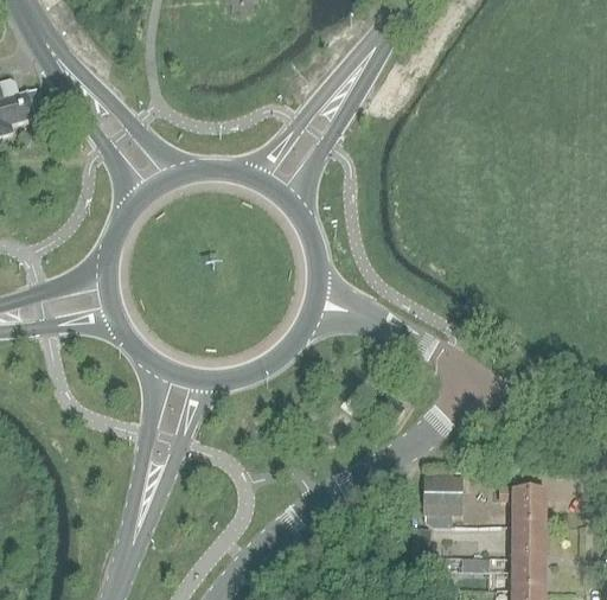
[(7,78),(0,81),(0,133),(12,129),(10,122),(33,116),(25,90),(17,94),(13,82),(7,78)]
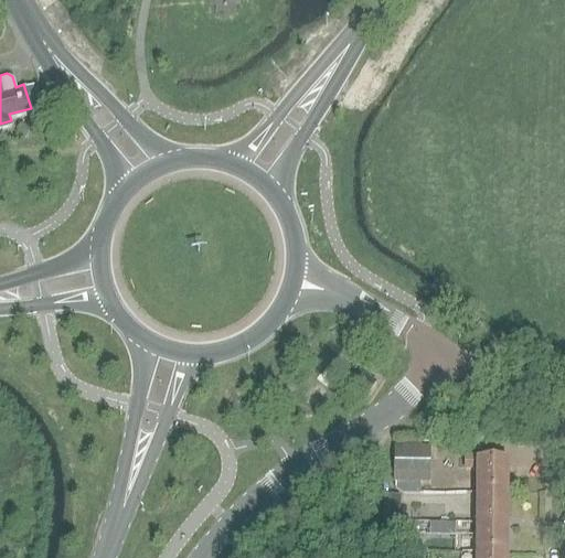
[(393,441),(393,478),(394,478),(394,483),(402,489),(419,489),(419,478),(429,478),(429,442),(393,441)]
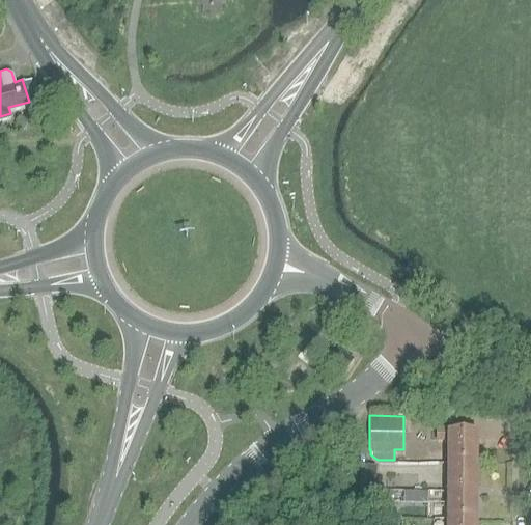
[(437,425),(437,437),(448,437),(448,459),(476,459),(476,431),(451,430),(451,425),(437,425)]
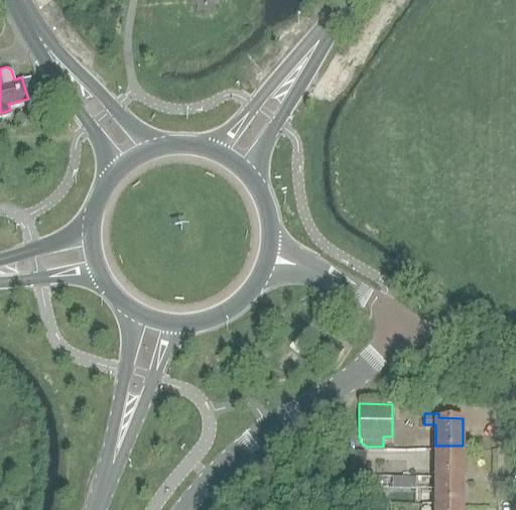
[(435,445),(434,473),(463,474),(463,445),(435,445)]
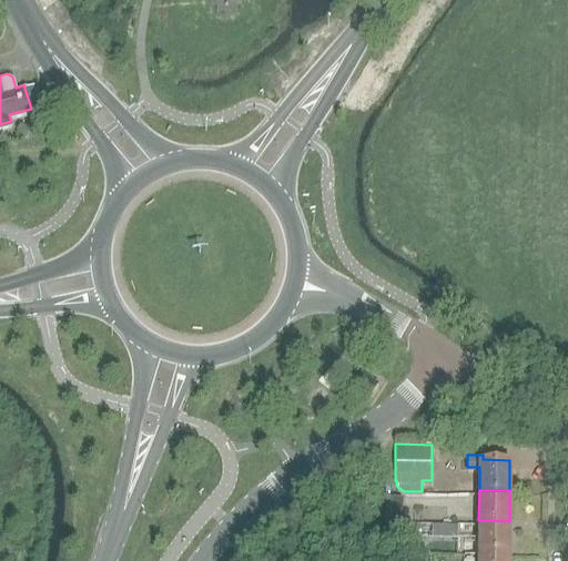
[(401,519),(402,495),(385,495),(385,519),(401,519)]
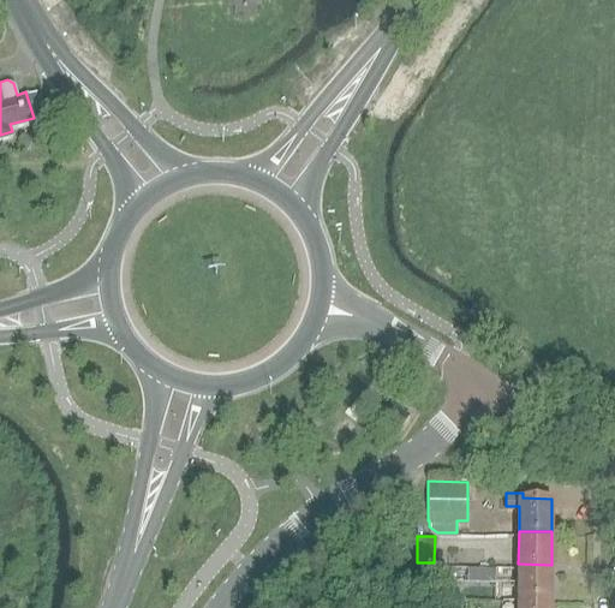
[(518,564),(518,582),(501,582),(501,598),(518,598),(518,597),(551,597),(551,565),(518,564)]
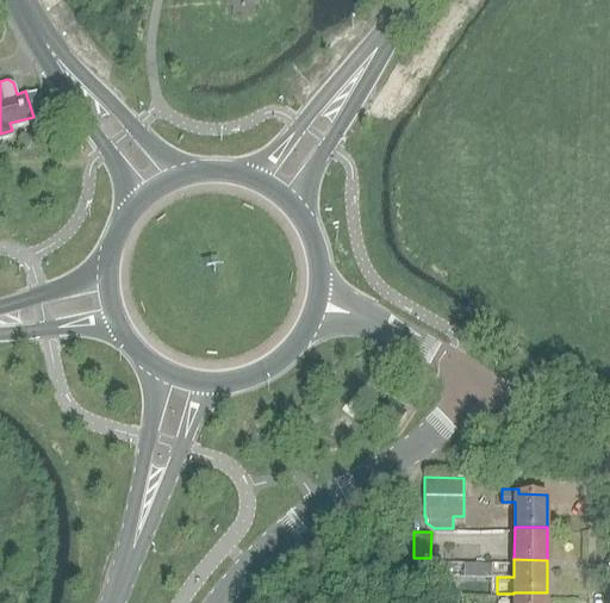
[(546,602),(547,592),(514,592),(514,594),(514,602),(546,602)]
